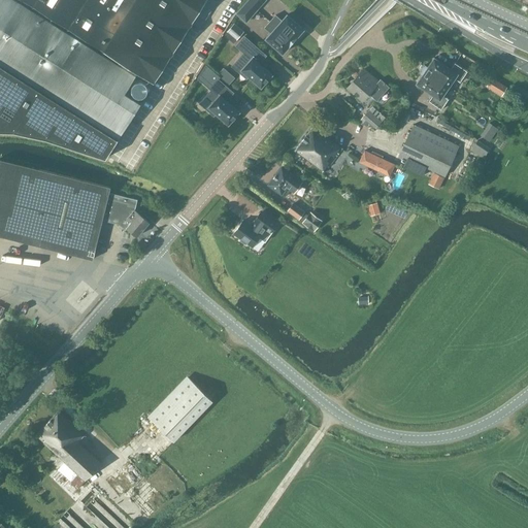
[(18,0),(0,0),(0,66),(118,140),(140,105),(124,95),(137,74),(18,0)]
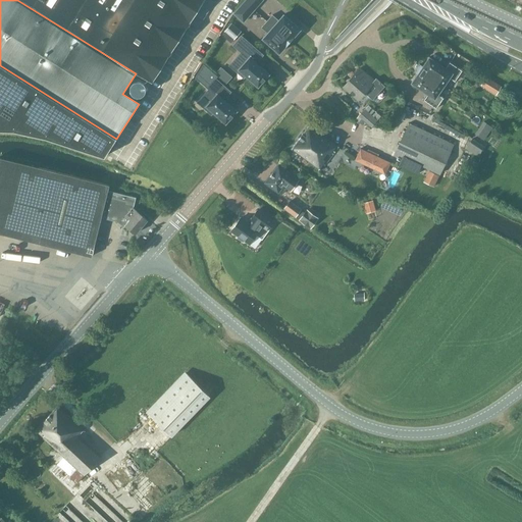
[(20,0),(103,51),(152,83),(204,0),(20,0)]
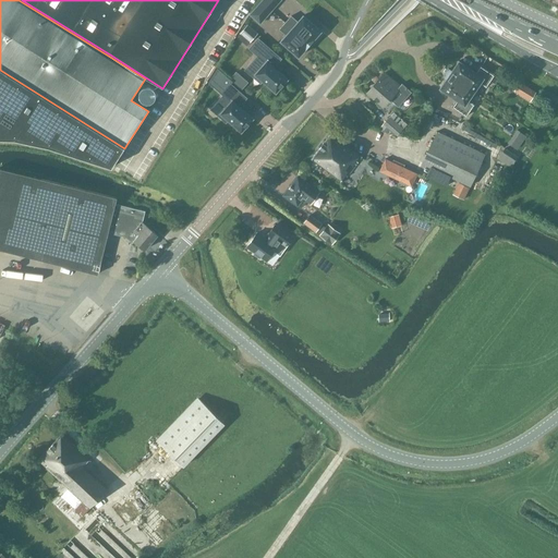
[(280,0),(263,0),(262,1),(271,11),(280,0)]
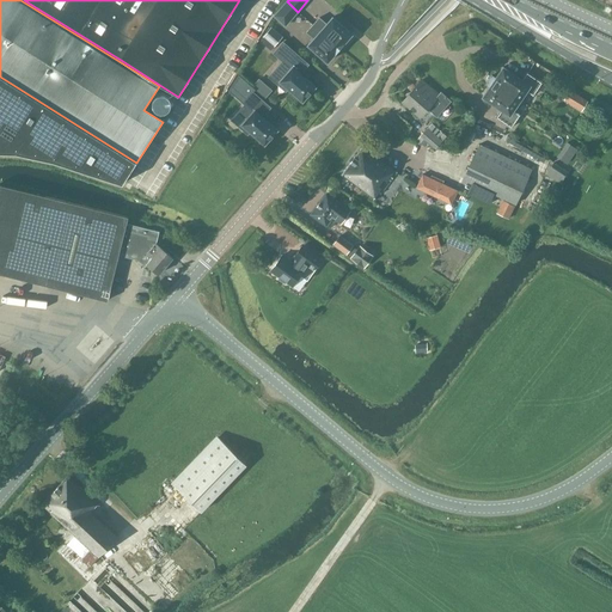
[(287,1),(275,16),(274,16),(286,25),(298,12),(287,1)]
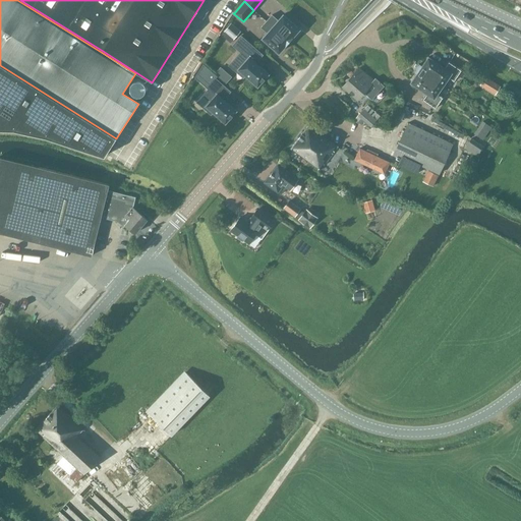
[(272,15),(267,21),(289,41),(299,30),(283,14),(278,20),(272,15)]
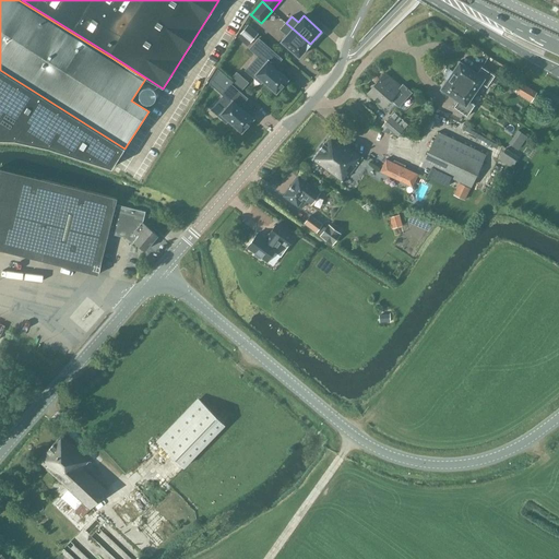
[(299,57),(310,44),(286,23),(281,30),(287,35),(282,40),(299,57)]
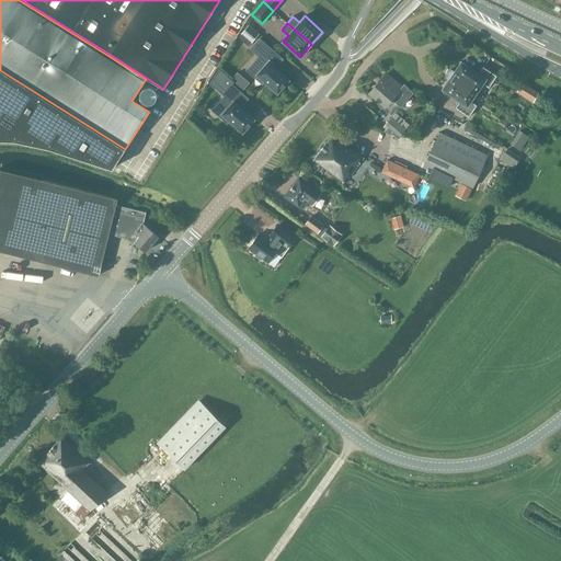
[(252,43),(259,34),(249,25),(242,34),(252,43)]
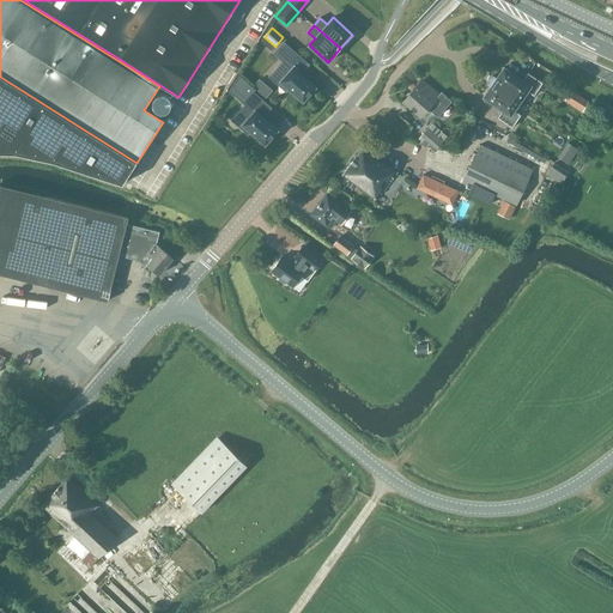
[(289,89),(303,102),(316,87),(301,74),(309,65),(291,49),(281,60),(292,68),(278,84),(286,91),(289,89)]
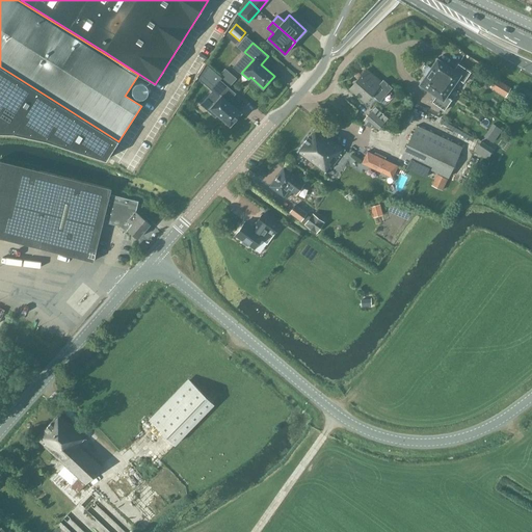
[(427,65),(425,69),(452,87),(458,79),(463,83),(472,72),(458,62),(453,70),(437,58),(431,68),(427,65)]
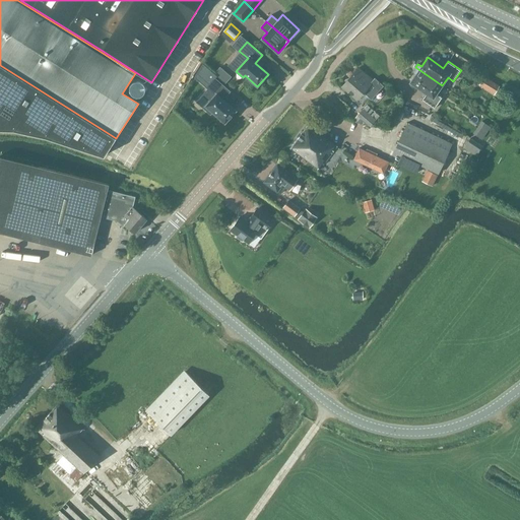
[(212,72),(203,64),(196,75),(199,78),(201,76),(205,80),(212,72)]
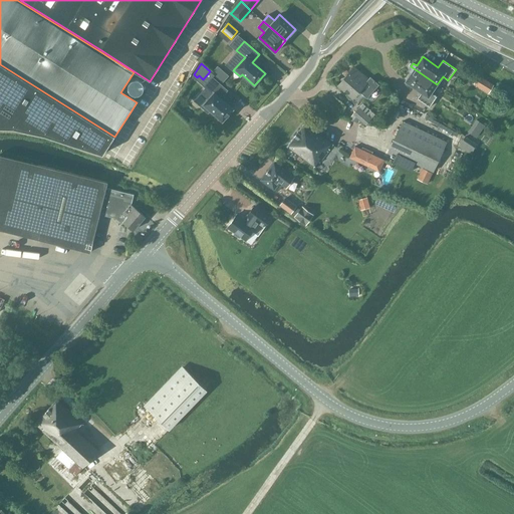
[(114,137),(0,64),(0,127),(14,129),(45,136),(103,155),(114,137)]
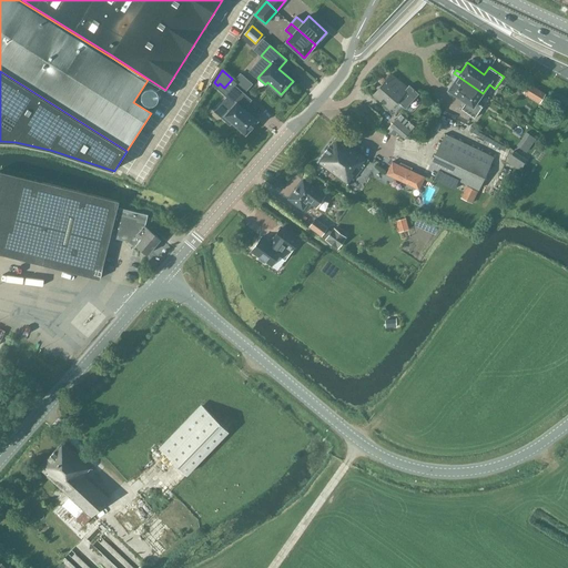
[(448,90),(465,102),(460,109),(474,119),(483,107),(476,102),(483,93),(454,73),(452,78),(455,80),(448,90)]
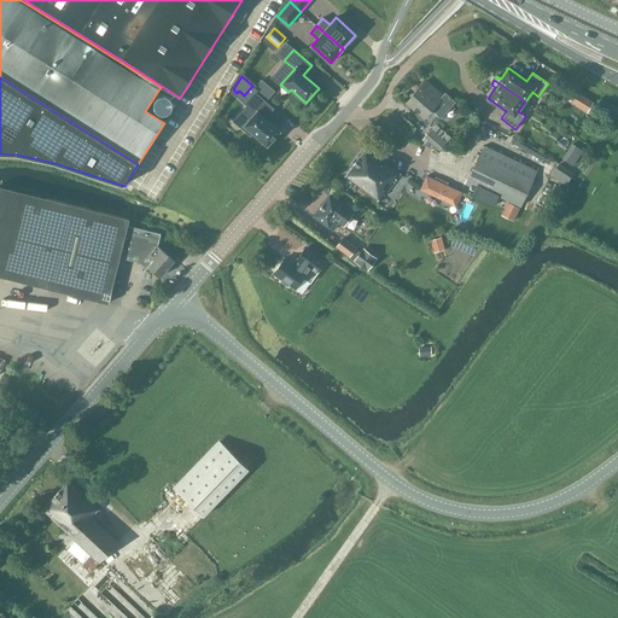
[(425,117),(435,106),(443,112),(450,105),(442,98),(444,95),(426,81),(408,101),(425,117)]
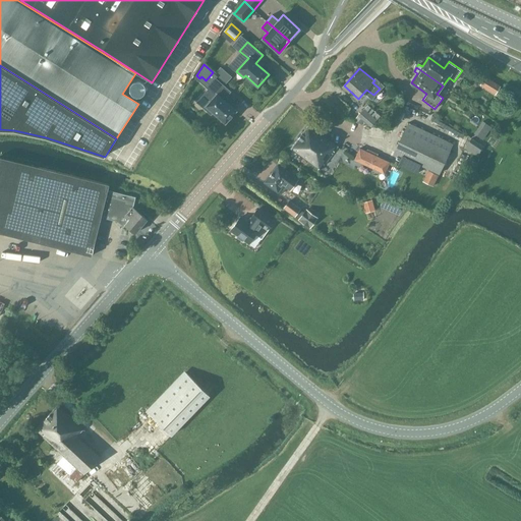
[(485,77),(481,85),(485,89),(490,80),(485,77)]
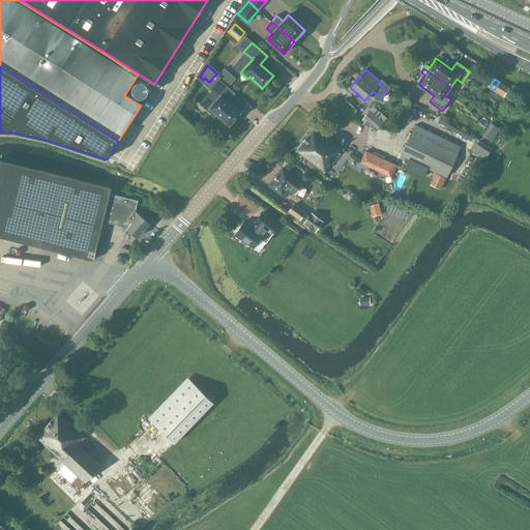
[(217,114),(230,125),(240,113),(228,101),(234,93),(218,80),(210,89),(219,96),(207,110),(215,116),(217,114)]
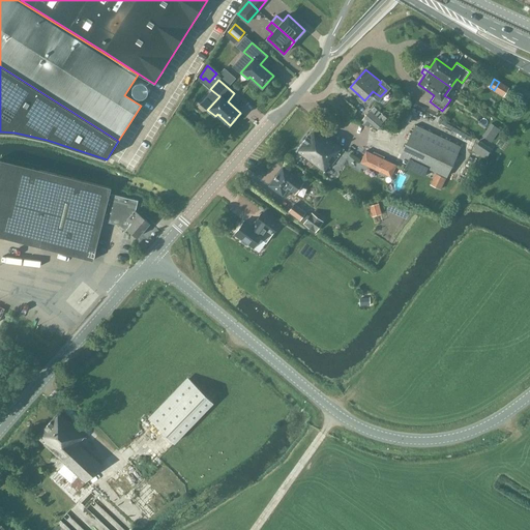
[(364,118),(371,123),(377,129),(383,122),(371,111),(370,110),(363,117),(364,118)]
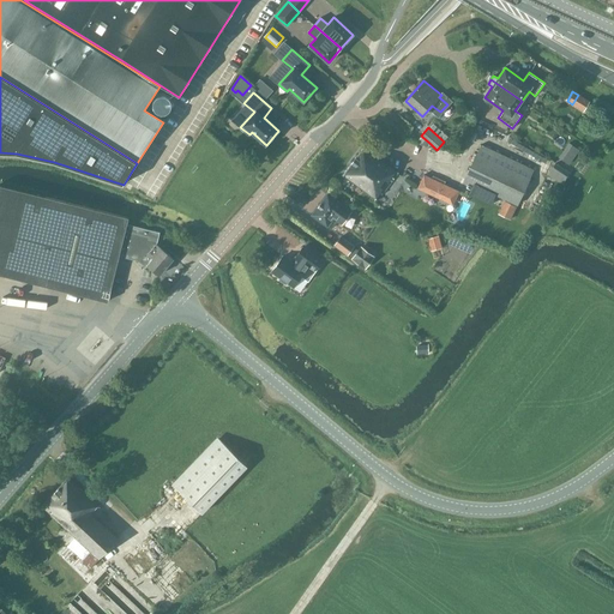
[(426,148),(429,143),(422,137),(419,140),(426,148)]
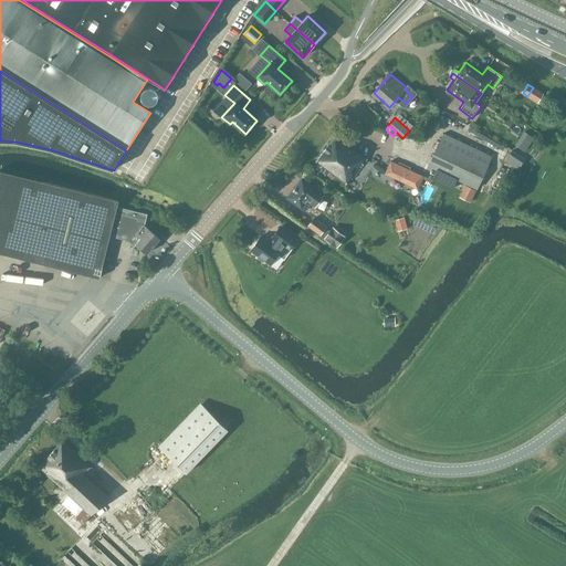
[(374,129),(371,136),(384,138),(385,132),(374,129)]
